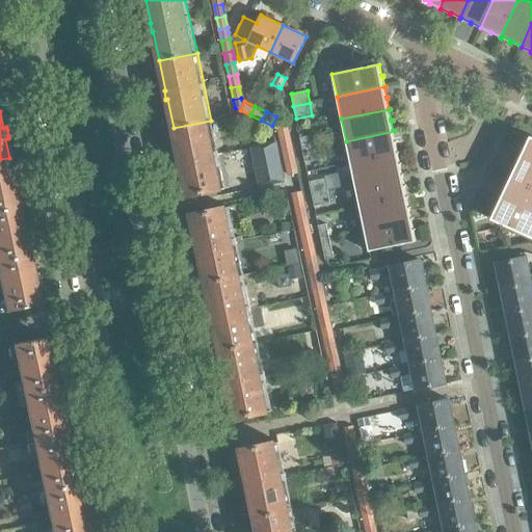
[(276,116),(272,126),(278,129),(288,122),(276,116)]
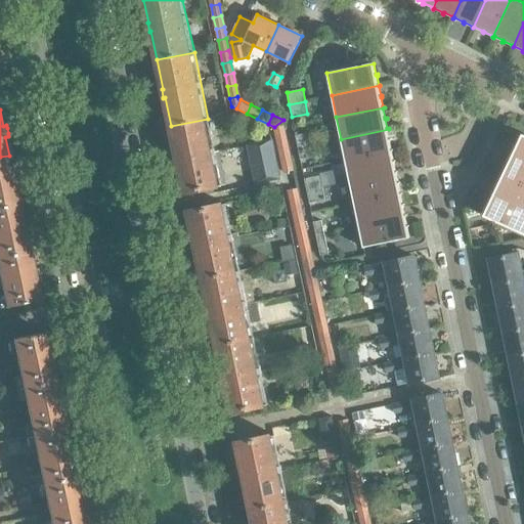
[(208,119),(171,126),(176,156),(175,156),(175,157),(177,164),(178,164),(184,193),(222,185),(218,166),(208,119)]
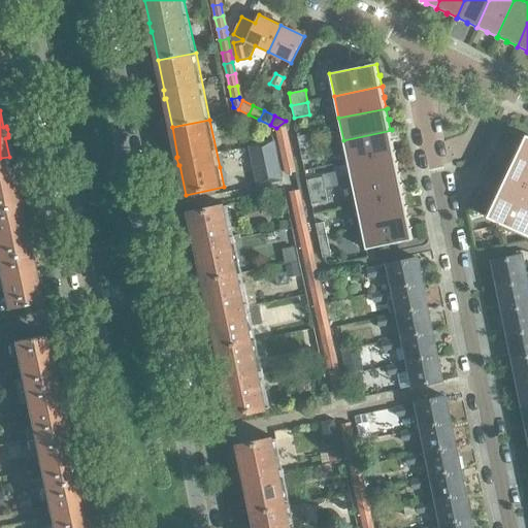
[(286,121),(276,128),(278,138),(289,136),(286,121)]
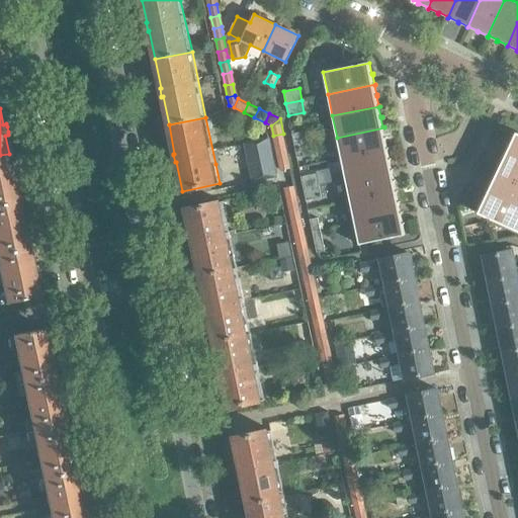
[(384,127),(337,138),(341,159),(389,149),(389,148),(387,149),(385,139),(386,139),(386,138),(385,138),(383,128),(384,127)]
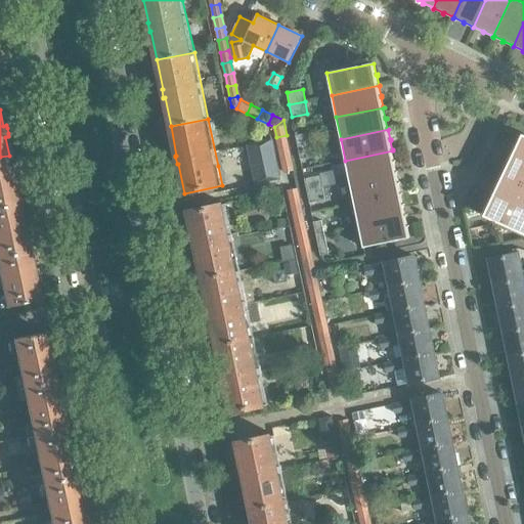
[(311,132),(296,136),(298,147),(314,144),(311,132)]
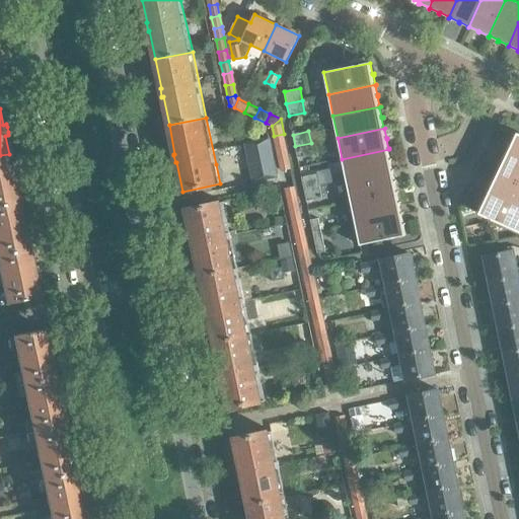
[(508,152),(507,153),(518,158),(518,133),(514,143),(512,142),(512,144),(513,144),(509,153),(508,152)]
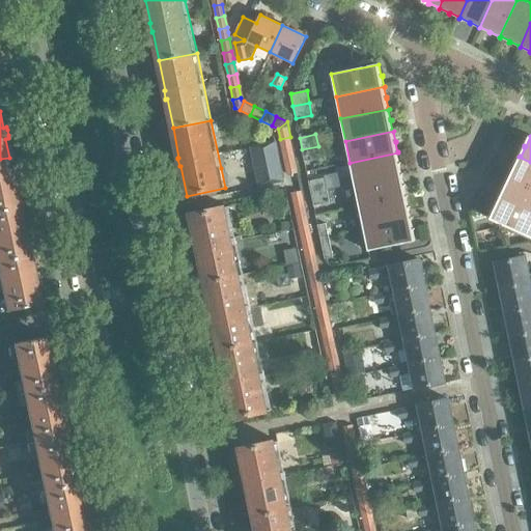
[(290,137),(280,139),(282,150),(292,148),(290,137)]
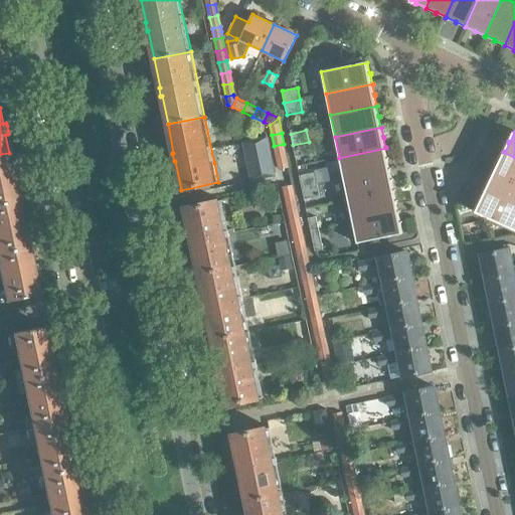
[(266,138),(242,142),(251,181),(274,176),(266,138)]
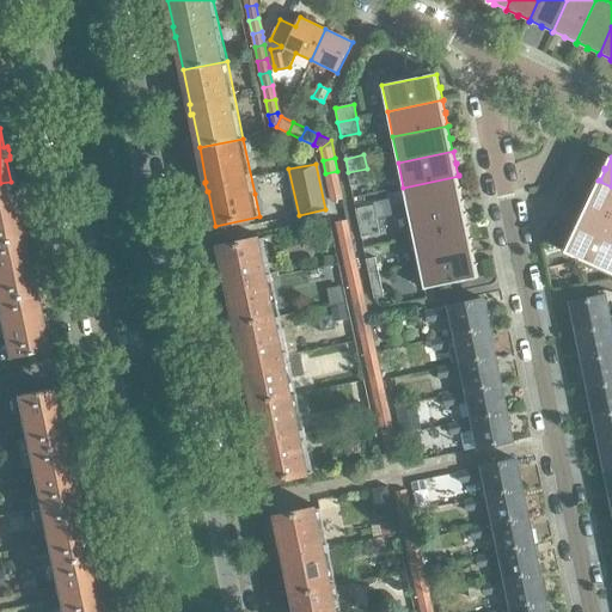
[(367,169),(348,172),(352,187),(369,183),(367,169)]
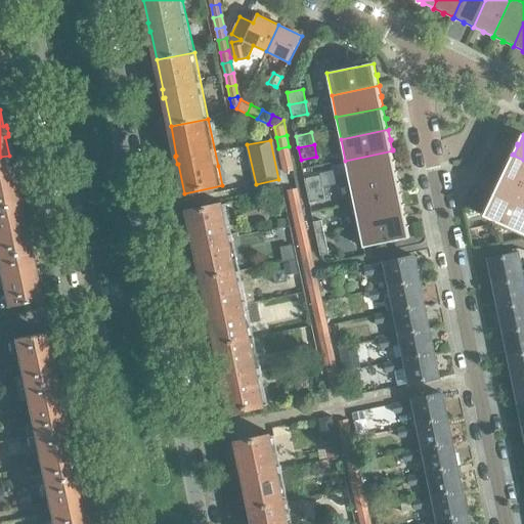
[(289,146),(278,148),(281,160),(291,158),(289,146)]
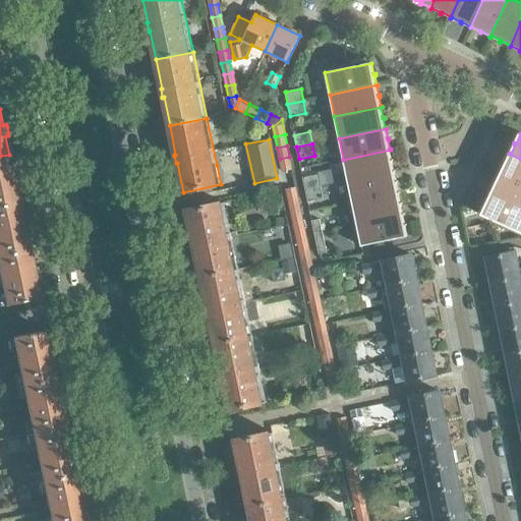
[(391,150),(343,160),(348,181),(396,171),(394,171),(392,161),(394,161),(393,160),(392,160),(390,151),(391,151),(391,150)]
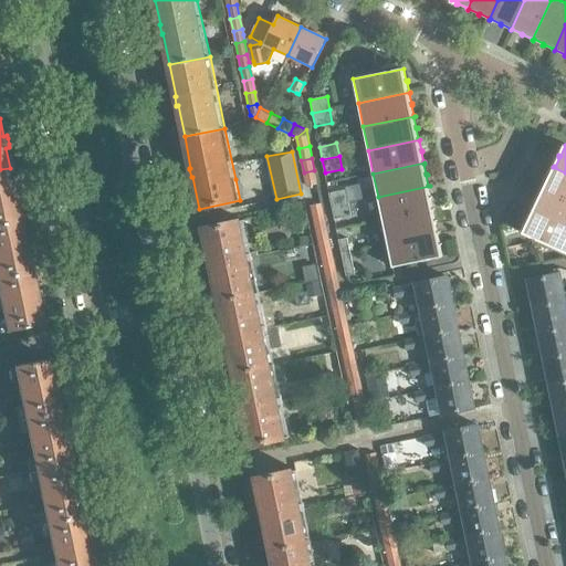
[(543,188),(565,199),(565,173),(553,167),(553,168),(554,168),(549,178),(548,177),(547,178),(549,179),(545,188),(543,188)]
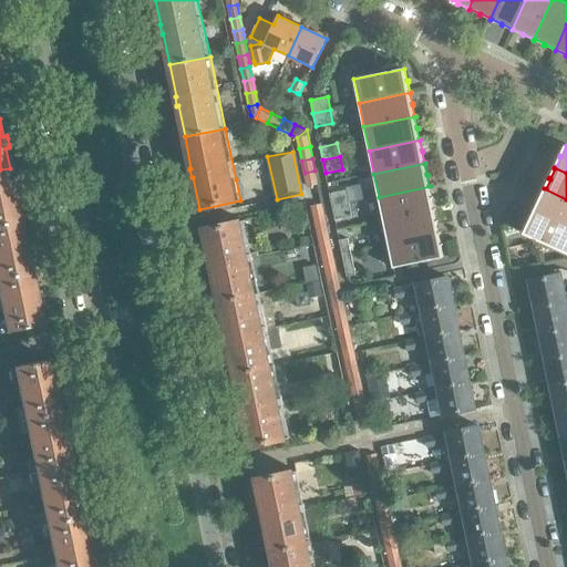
[(10,168),(0,169),(0,224),(21,220),(17,200),(20,199),(18,187),(14,188),(10,168)]
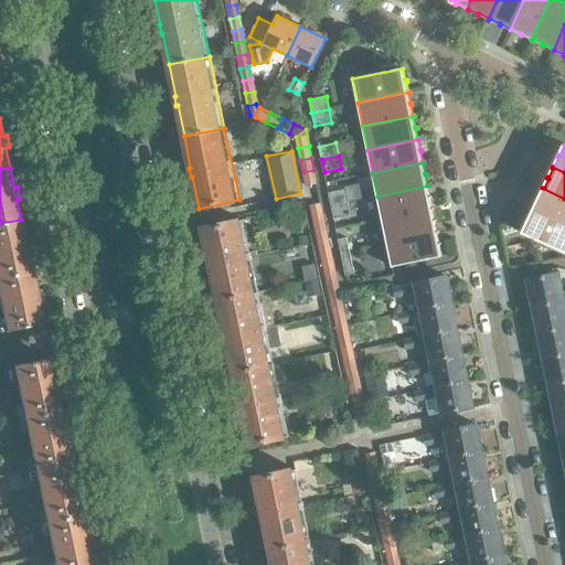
[(313,170),(304,172),(306,184),(317,182),(313,170)]
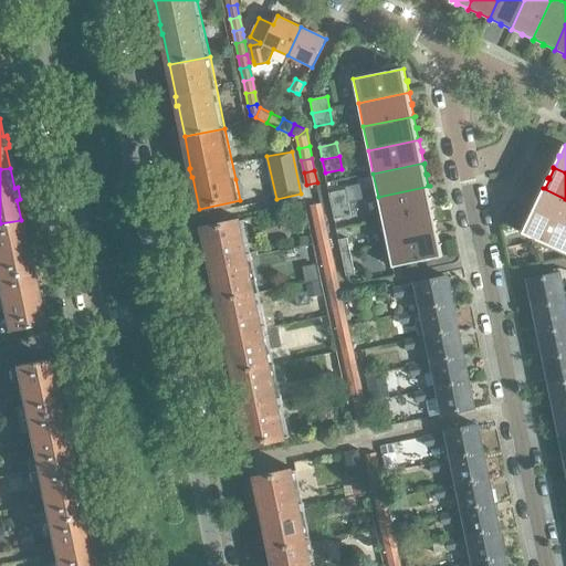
[(430,186),(378,197),(383,220),(435,209),(433,209),(431,199),(432,198),(432,197),(430,197),(429,187),(430,187),(430,186)]
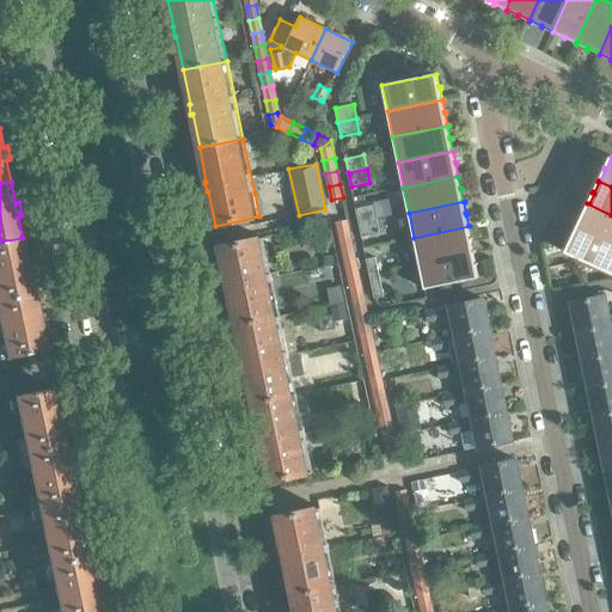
[(576,226),(576,227),(611,244),(611,215),(587,203),(587,204),(588,206),(583,215),(582,215),(581,216),(582,216),(577,227),(576,226)]
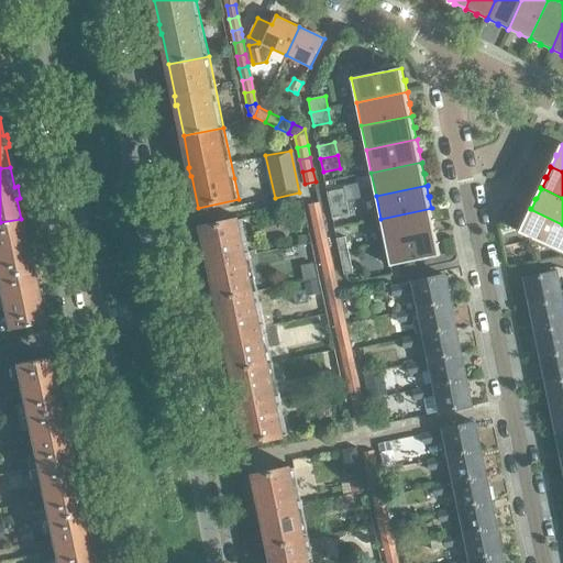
[(344,189),(328,192),(330,206),(348,201),(344,189)]
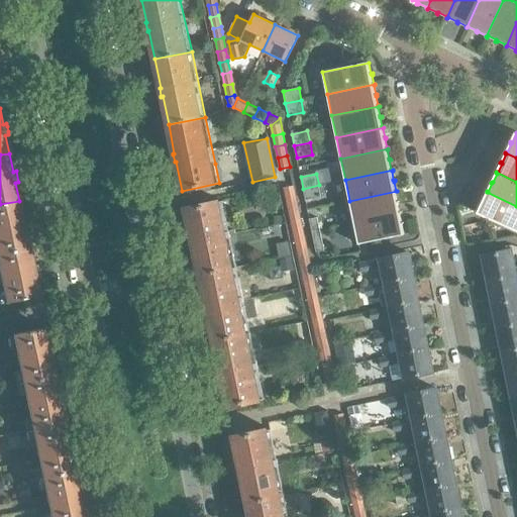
[(319,185),(303,189),(305,200),(321,197),(319,185)]
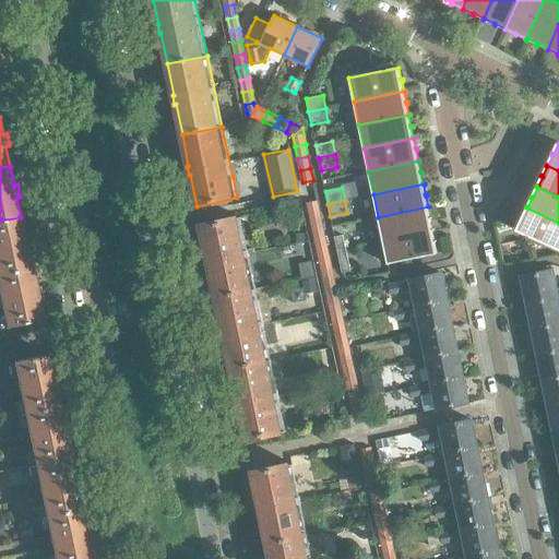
[(318,201),(308,202),(311,214),(320,213),(318,201)]
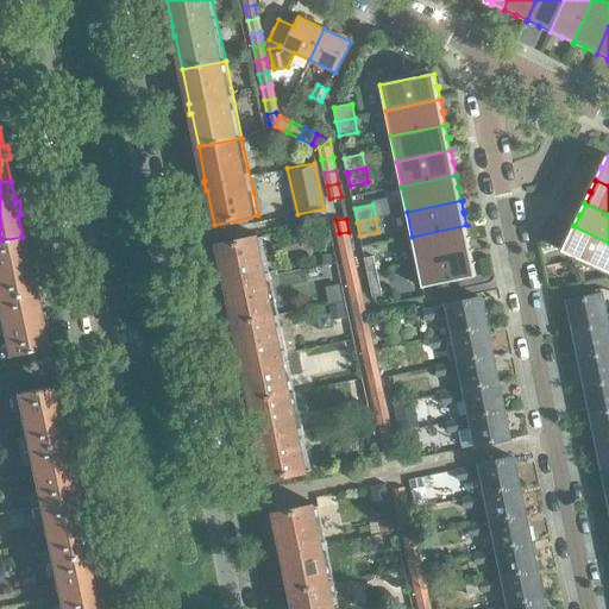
[(468,225),(412,237),(418,262),(473,250),(472,250),(471,250),(469,239),(470,238),(470,237),(469,237),(466,226),(468,226),(468,225)]
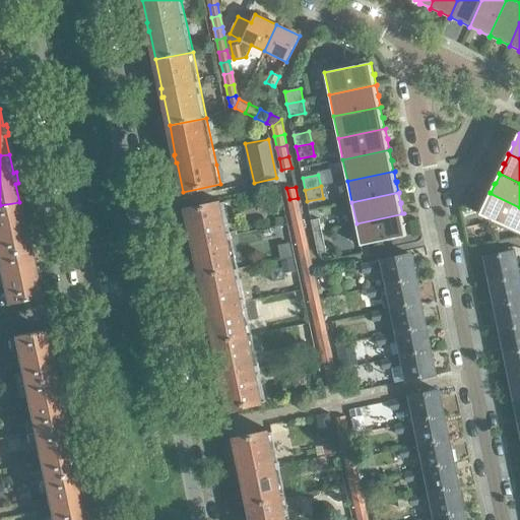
[(480,214),(519,233),(519,207),(490,193),(490,194),(491,194),(486,203),(484,202),(484,203),(485,204),(480,214)]
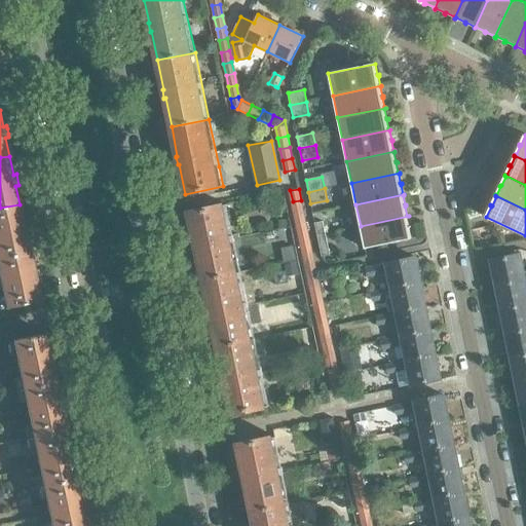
[(301,200),(293,201),(295,213),(303,212),(301,200)]
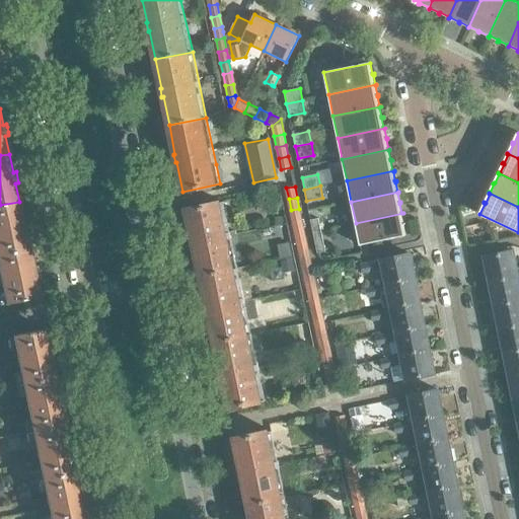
[(19,202),(0,205),(0,254),(29,249),(25,231),(28,230),(26,219),(25,219),(23,220),(19,202)]
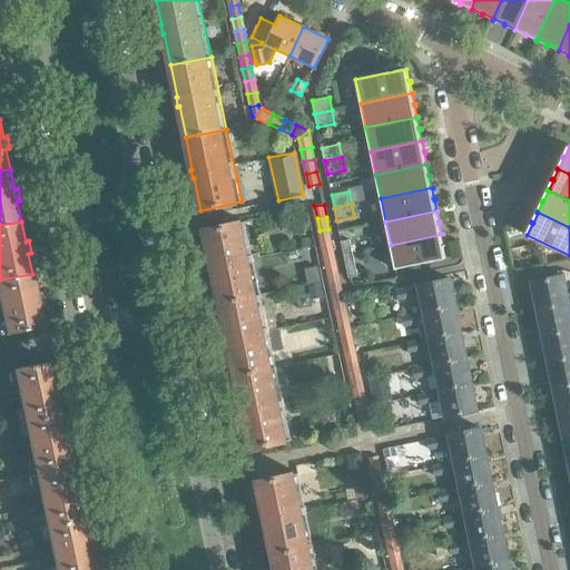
[(246,223),(205,231),(212,262),(209,263),(212,273),(214,272),(220,303),(262,295),(246,223)]
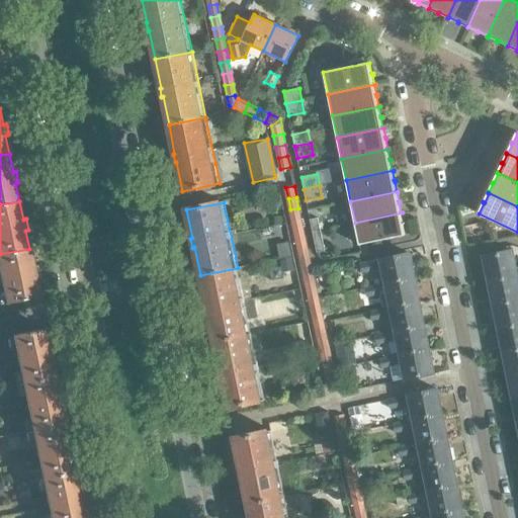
[(298,208),(290,209),(293,221),(301,219),(298,208)]
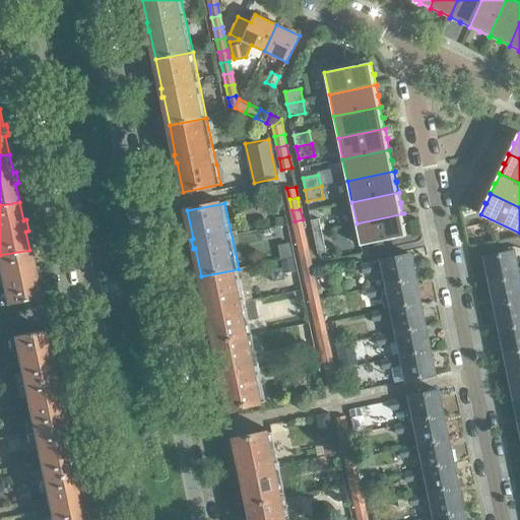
[(404,213),(356,223),(361,246),(407,237),(405,225),(406,225),(406,223),(404,224),(402,214),(404,214),(404,213)]
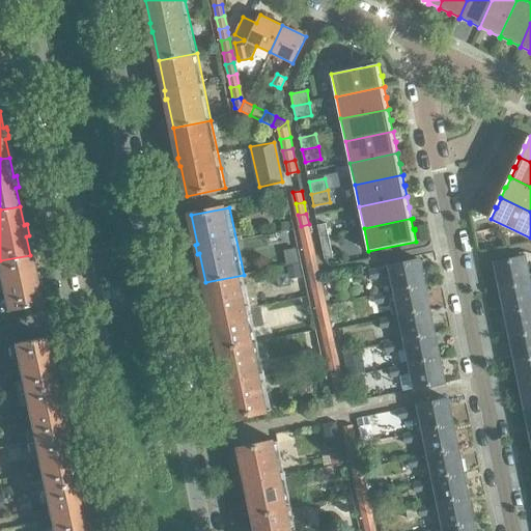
[(309,224),(301,226),(303,238),(311,235),(309,224)]
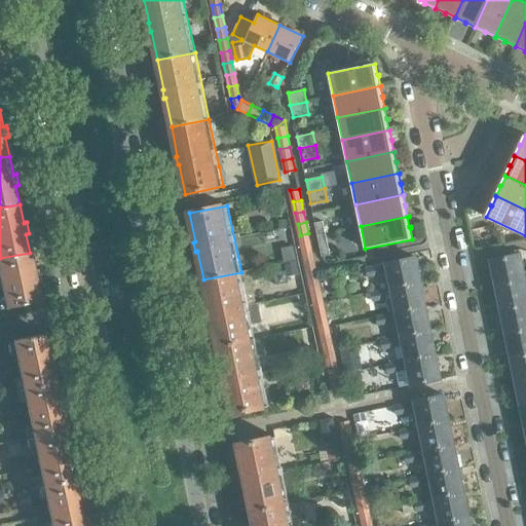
[(323,222),(314,223),(317,235),(326,233),(323,222)]
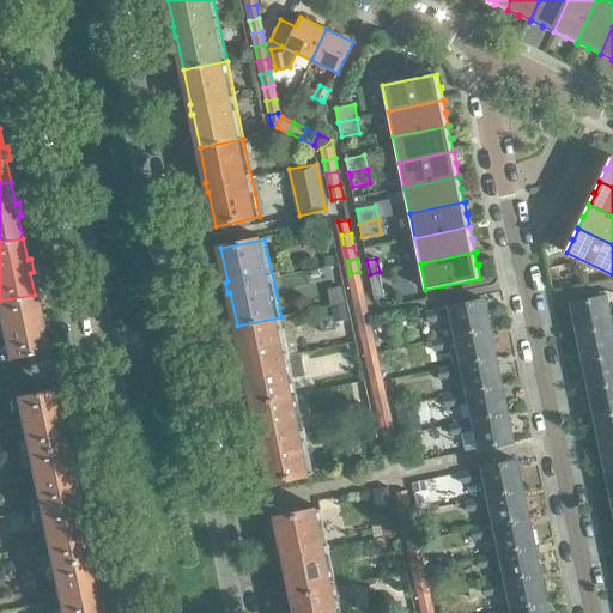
[(359,272),(350,274),(352,287),(362,285),(359,272)]
